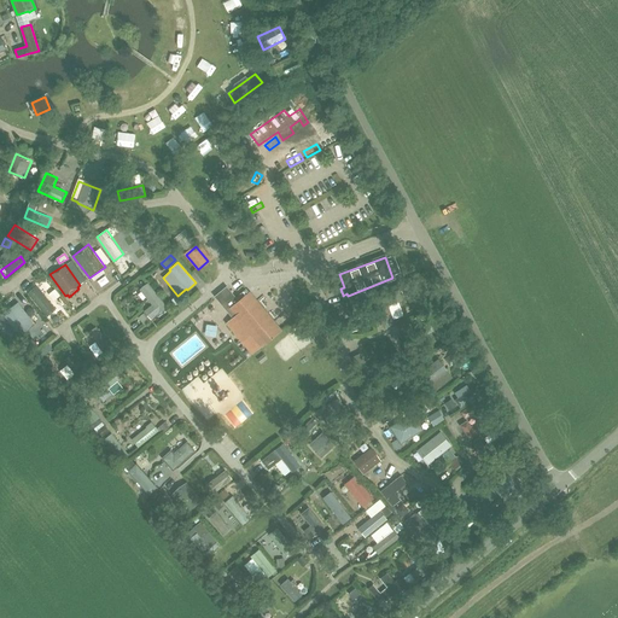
[(168,305),(149,281),(140,289),(152,304),(145,310),(152,319),(168,305)]
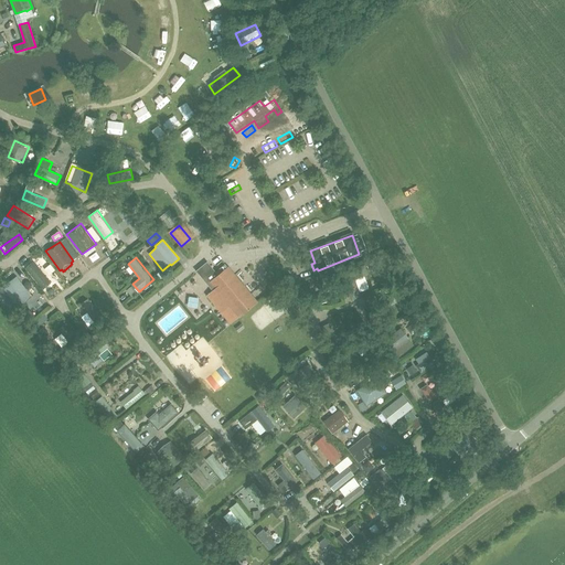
[(51,283),(34,260),(25,267),(43,289),(51,283)]
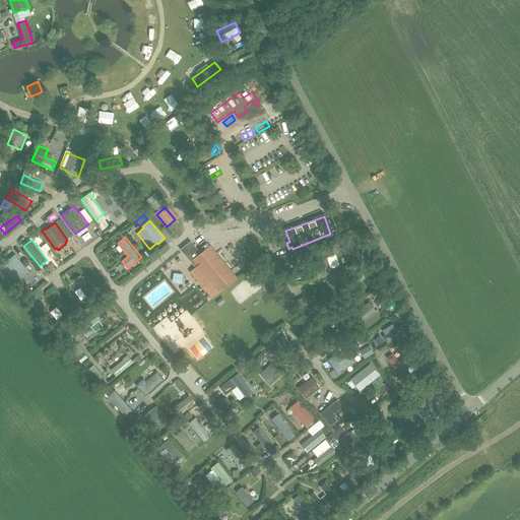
[(183,248),(181,250),(183,252),(187,257),(196,268),(190,273),(197,281),(203,287),(211,280),(220,291),(228,285),(229,286),(231,284),(230,283),(236,278),(223,263),(210,248),(206,243),(198,250),(191,241),(183,248)]
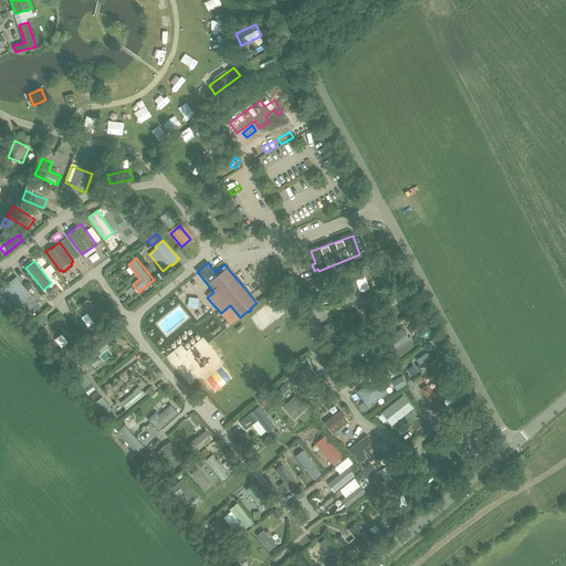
[(366,265),(343,274),(353,301),(362,297),(355,280),(369,275),(366,265)]
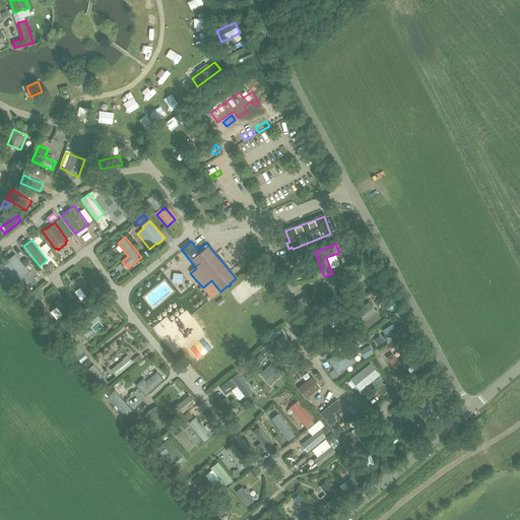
[(15,254),(3,264),(16,282),(28,273),(15,254)]
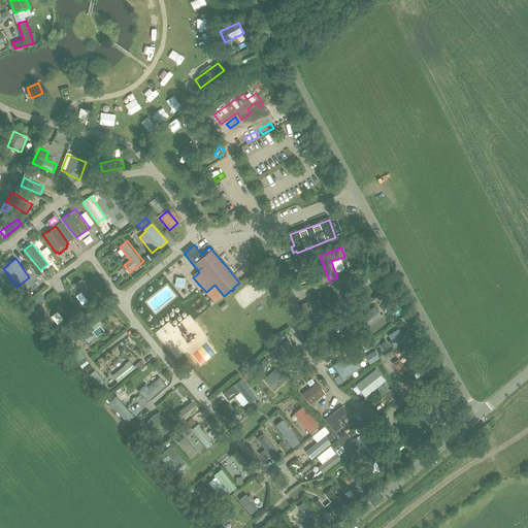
[(314,269),(304,273),(307,282),(317,277),(314,269)]
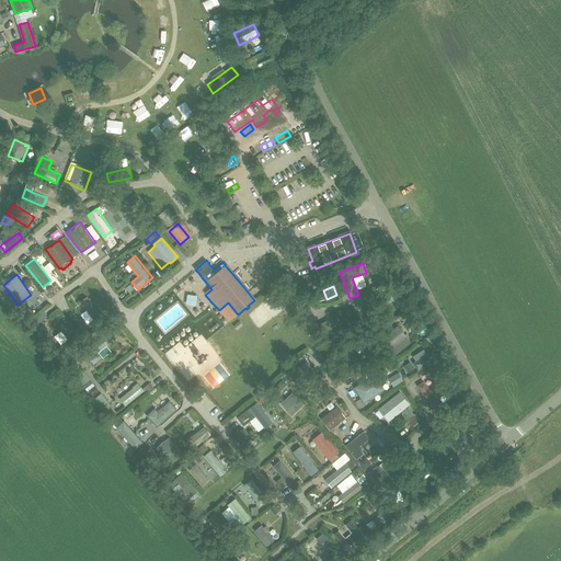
[(105,320),(87,296),(80,301),(93,320),(90,322),(94,329),(105,320)]
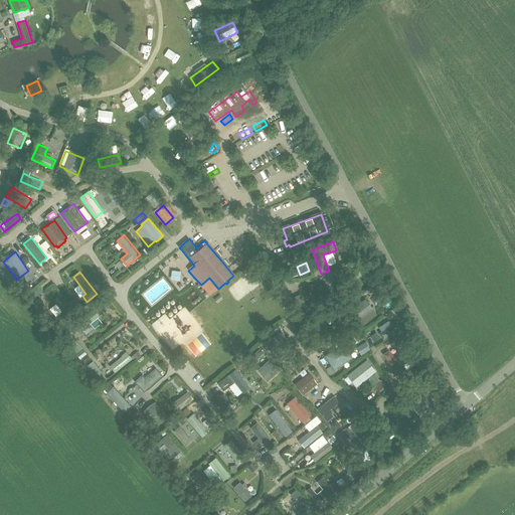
[(27,283),(22,287),(26,292),(31,288),(27,283)]
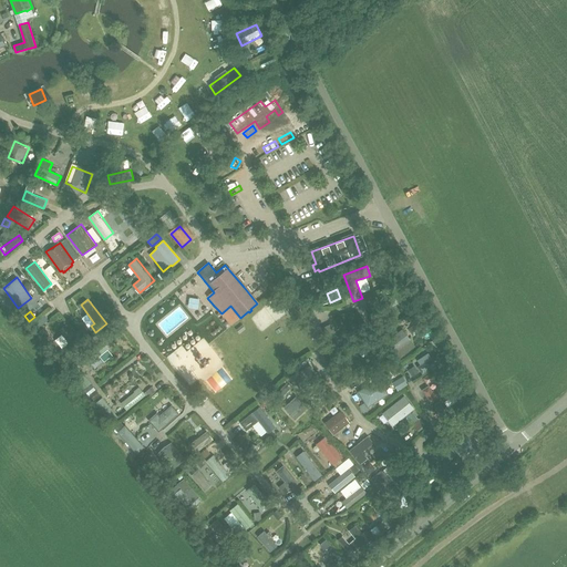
[(83,344),(66,325),(59,331),(70,343),(59,352),(65,360),(83,344)]
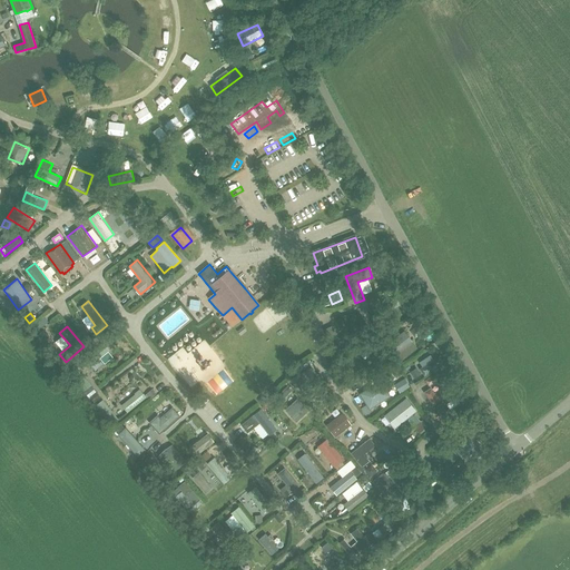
[(415,343),(404,331),(387,345),(397,356),(415,343)]
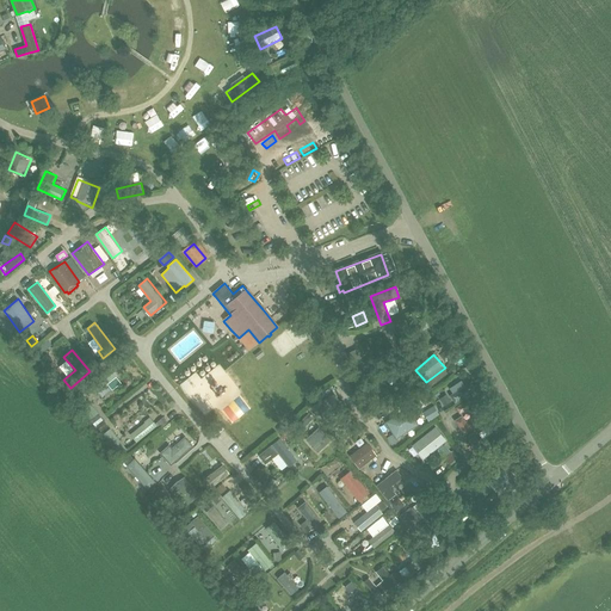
[(111,368),(90,384),(96,393),(107,383),(116,376),(117,376),(111,368)]
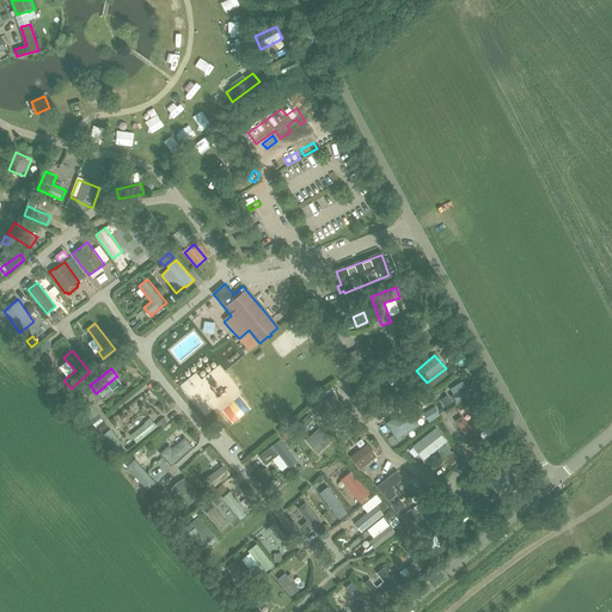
[(415,386),(401,369),(393,374),(408,392),(415,386)]
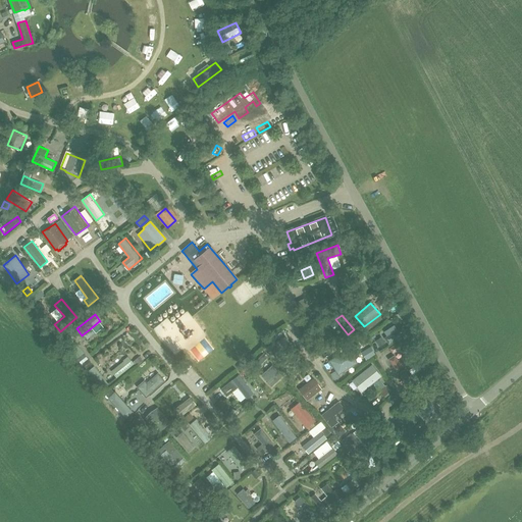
[(357,329),(363,336),(368,332),(362,325),(357,329)]
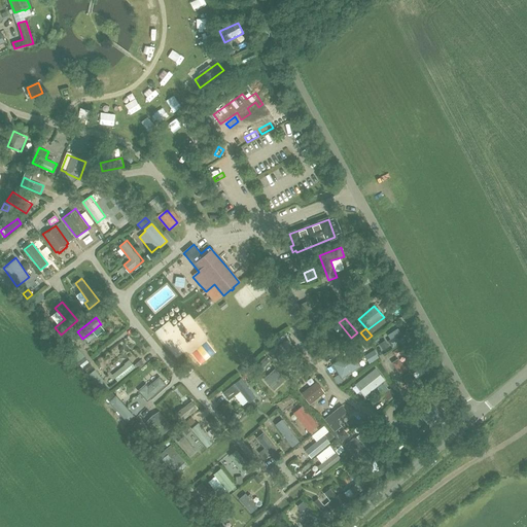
[(401,332),(398,328),(388,335),(391,339),(388,341),(393,348),(411,337),(407,329),(401,332)]
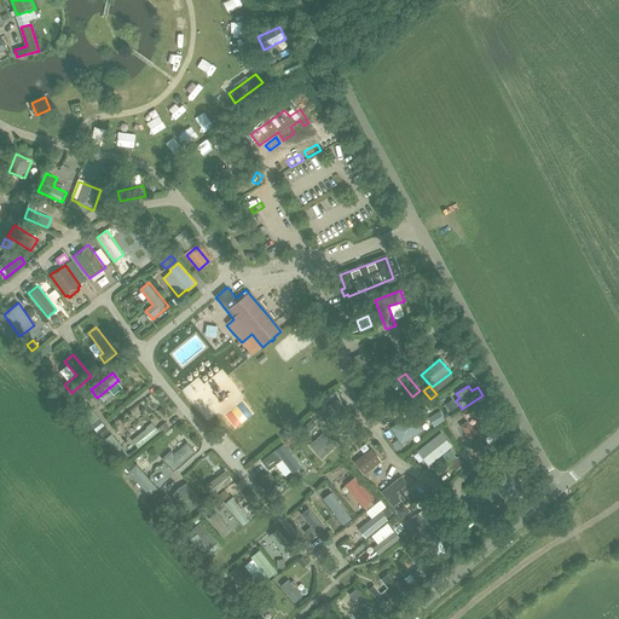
[(90,424),(98,418),(81,398),(74,404),(90,424)]
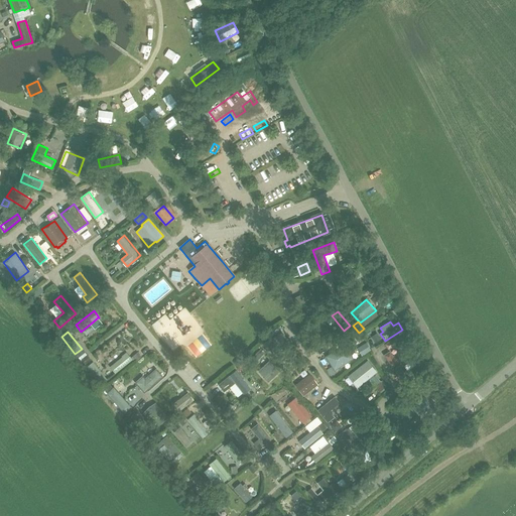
[(274,337),(263,344),(267,350),(269,349),(274,356),(290,346),(286,339),(278,344),(274,337)]
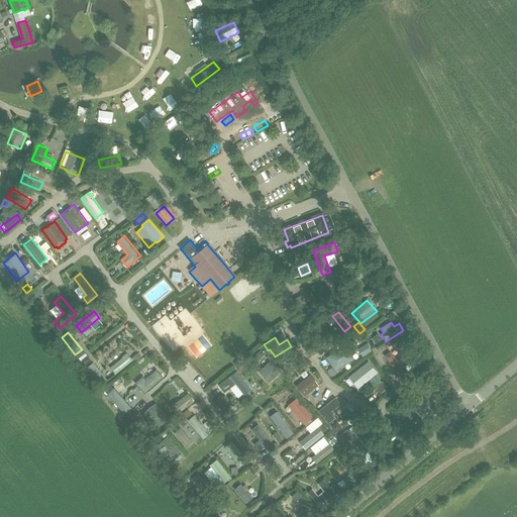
[(389,350),(398,345),(394,339),(386,345),(389,350)]
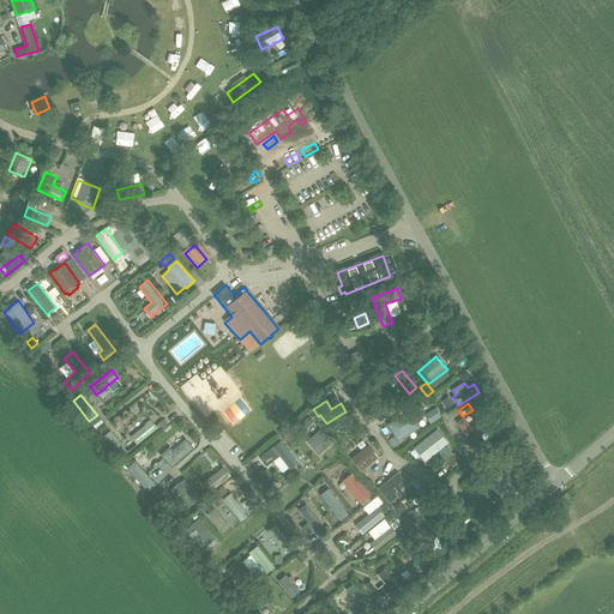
[(432,423),(443,417),(437,408),(426,414),(432,423)]
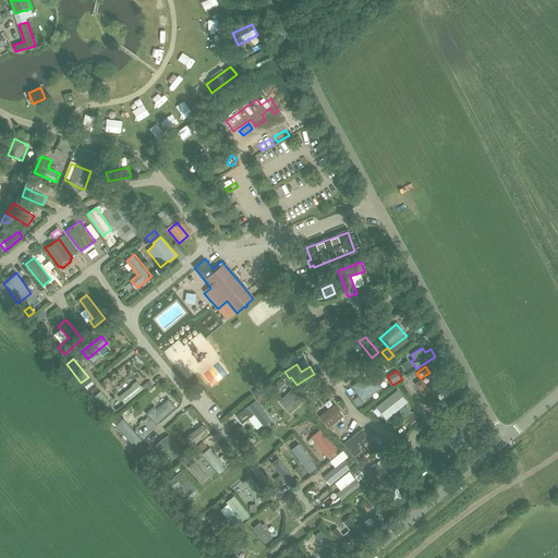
[(383,389),(373,373),(352,385),(362,402),(383,389)]
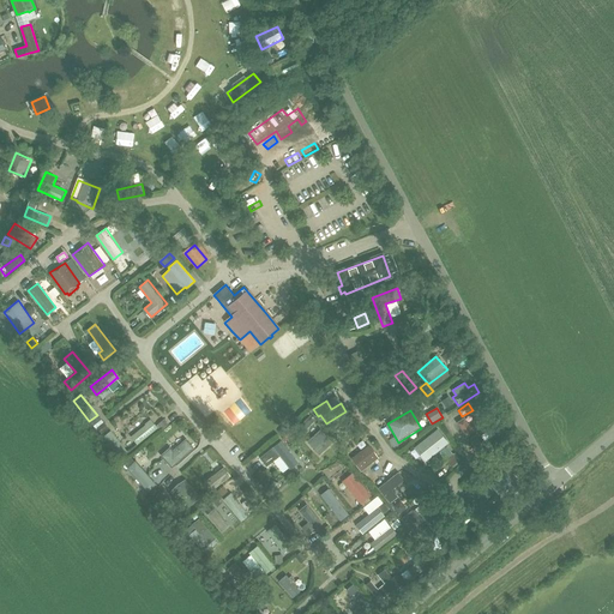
[(467,438),(487,425),(481,415),(469,423),(464,417),(457,422),(467,438)]
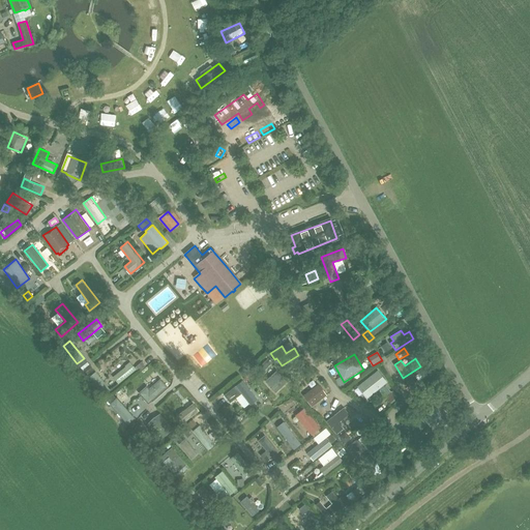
[(264,371),(271,363),(267,359),(260,366),(264,371)]
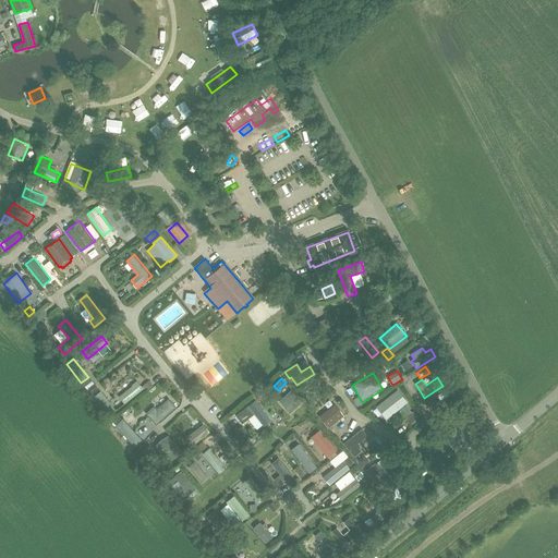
[(125,404),(144,389),(137,380),(132,385),(132,386),(119,397),(125,404)]
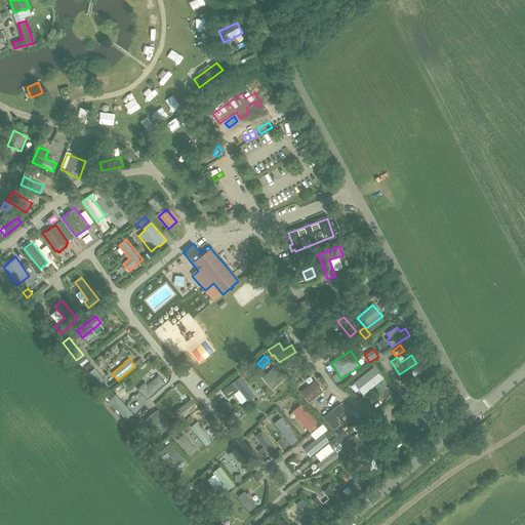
[(93,366),(89,361),(83,366),(87,371),(93,366)]
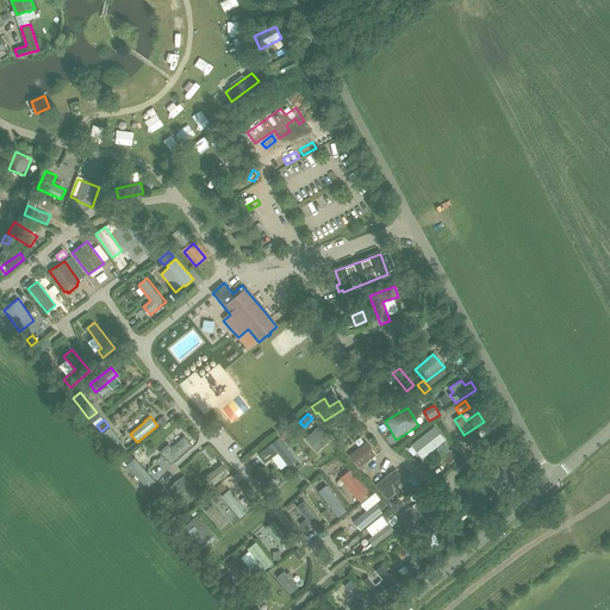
[(423,460),(447,440),(435,425),(411,444),(423,460)]
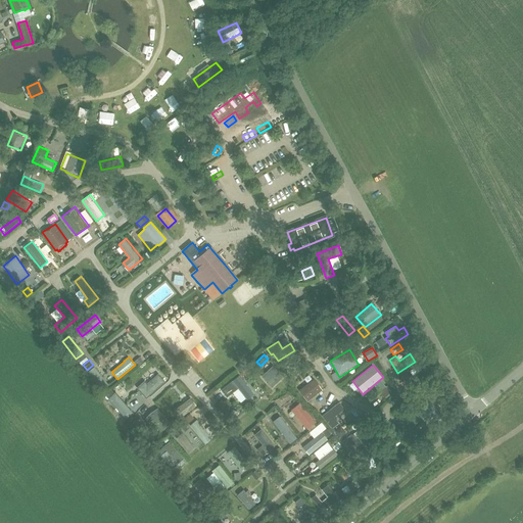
[(108,385),(94,367),(87,372),(102,391),(108,385)]
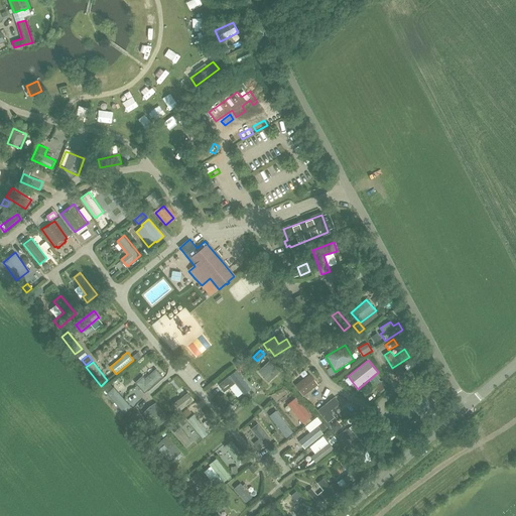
[(269,362),(259,371),(268,382),(278,373),(269,362)]
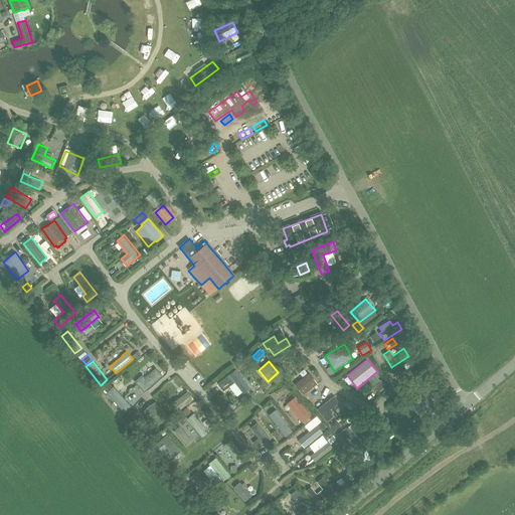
[(401,385),(405,382),(423,371),(419,364),(408,371),(406,368),(395,375),(401,385)]
